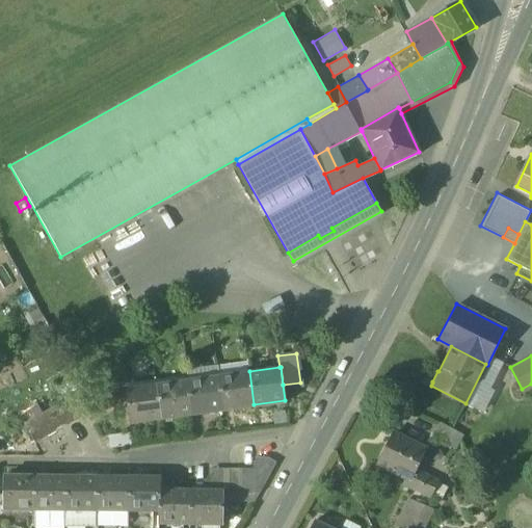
[(223,408),(254,404),(249,371),(218,375),(223,408)]
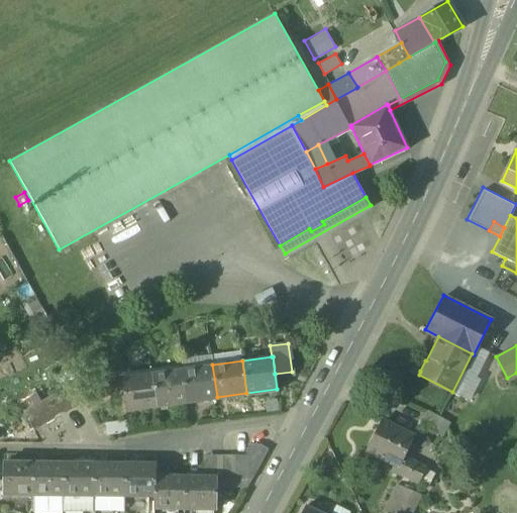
[(187,401),(217,397),(212,365),(182,370),(187,401)]
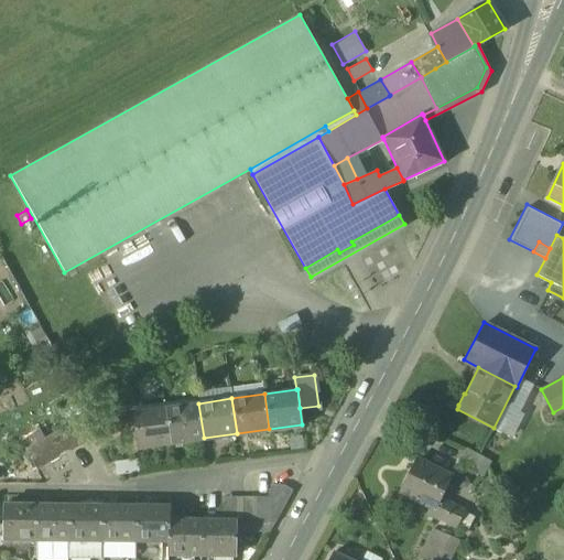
[(171,442),(204,438),(198,404),(166,408),(171,442)]
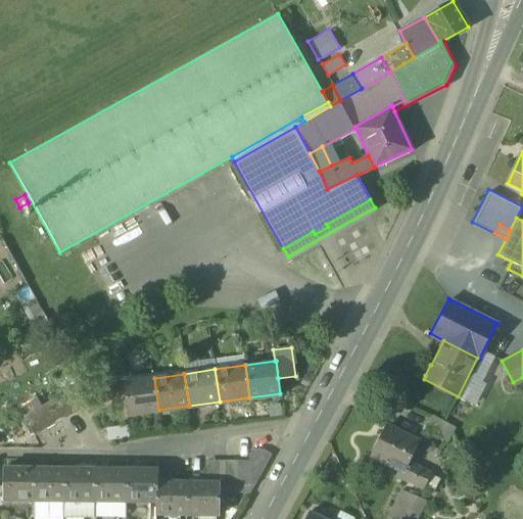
[(128,415),(158,410),(154,378),(124,382),(128,415)]
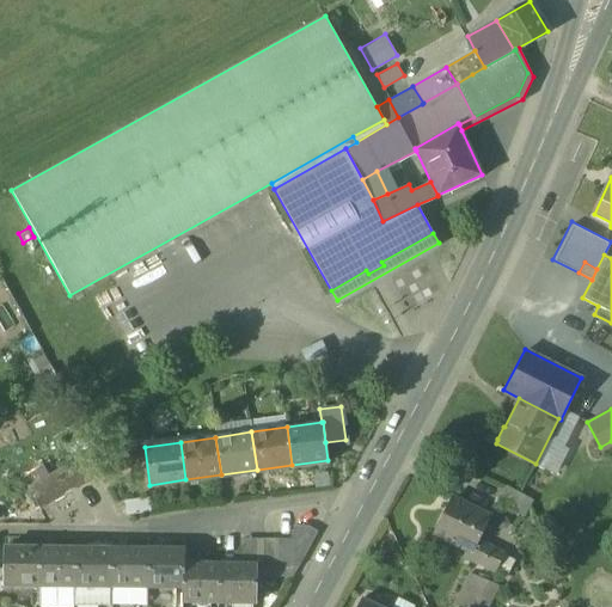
[(89,451),(77,458),(89,480),(102,473),(89,451)]
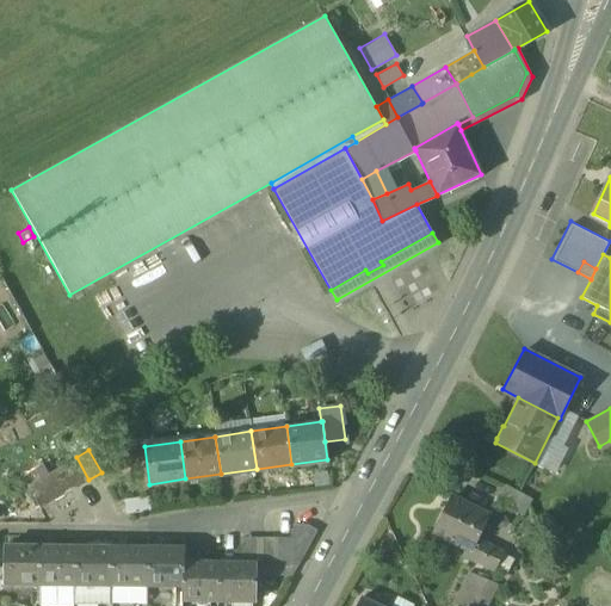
[(76,486),(88,480),(76,457),(65,464),(76,486)]
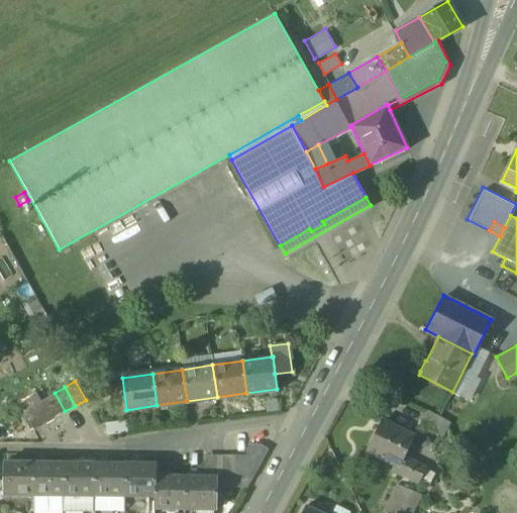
[(55,417),(65,411),(55,393),(49,396),(44,398),(55,417)]
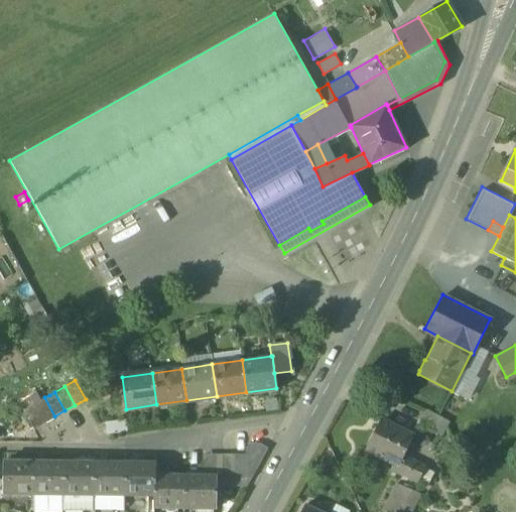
[(44,421),(54,416),(44,397),(34,403),(44,421)]
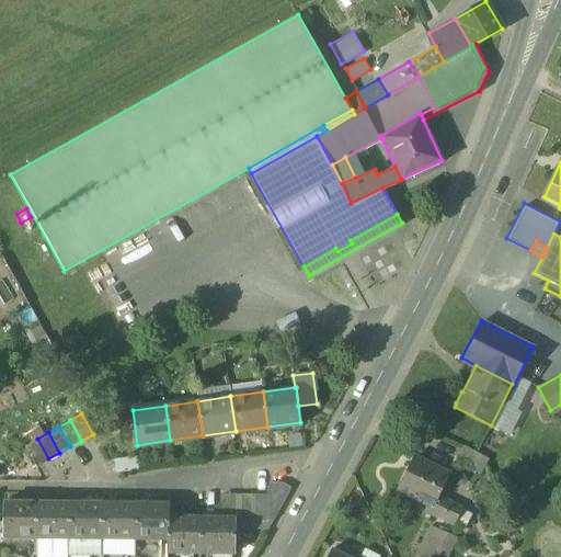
[(36,465),(48,458),(37,439),(25,445),(36,465)]
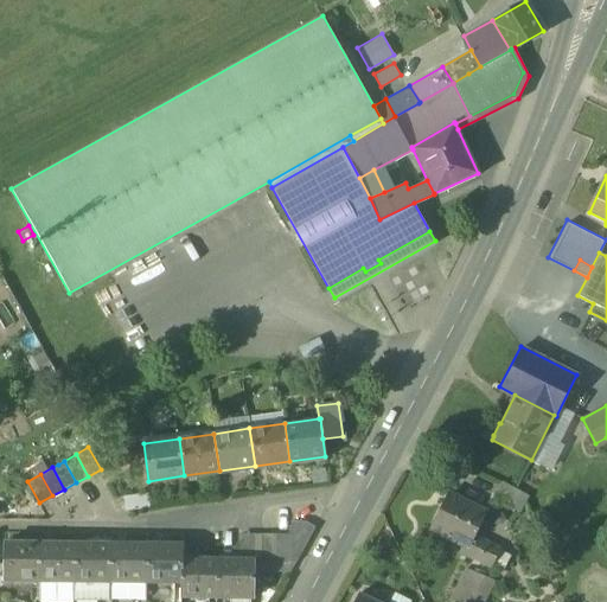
[(492,497),(519,511),(528,493),(502,479),(492,497)]
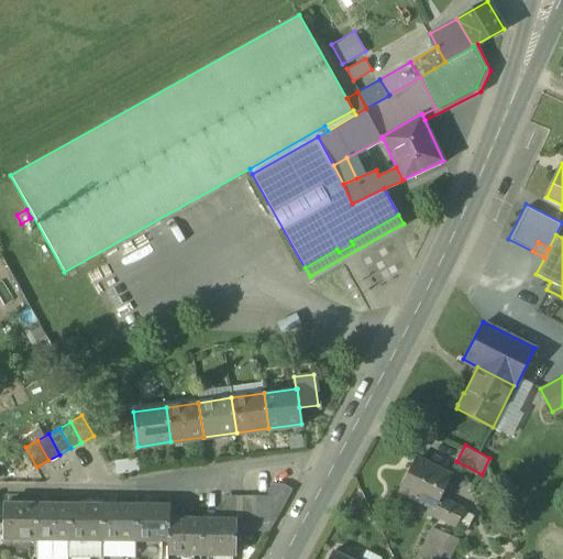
[(116,460),(118,472),(142,467),(139,455),(116,460)]
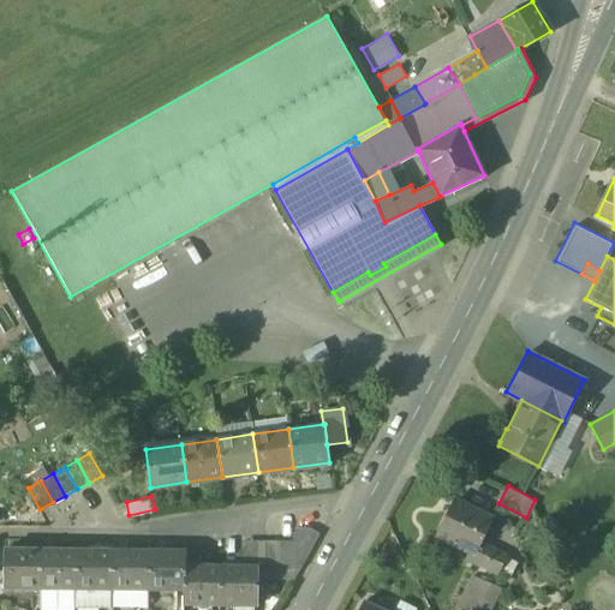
[(435,534),(469,551),(475,555),(482,542),(494,518),(453,497),(435,534)]
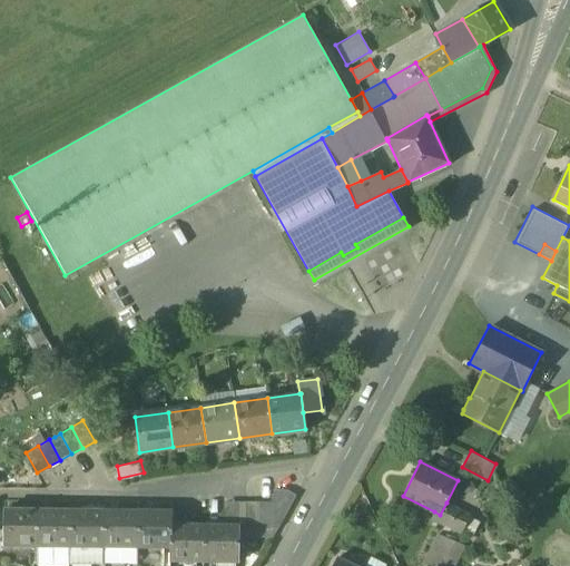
[(273,489),(273,500),(273,527),(277,527),(295,495),(287,489),(273,489)]
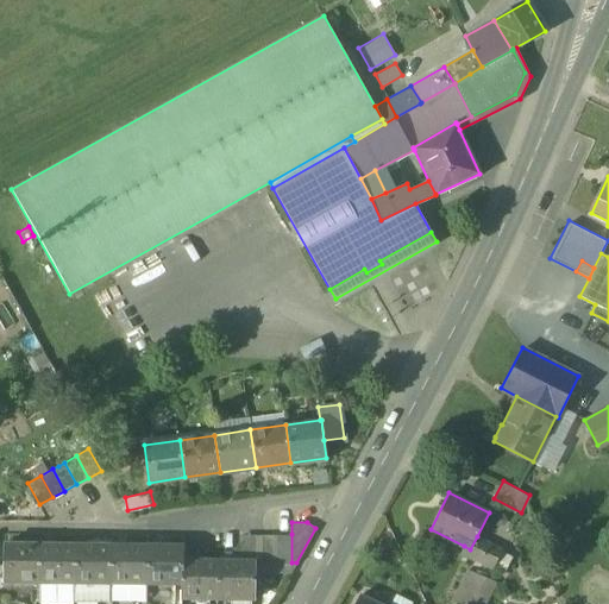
[(263,562),(263,534),(242,534),(242,560),(255,560),(255,580),(262,580),(263,562)]
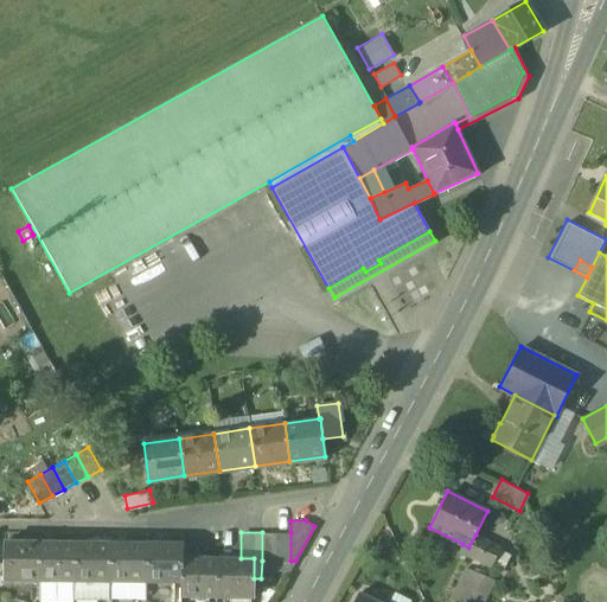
[(262,561),(276,561),(276,532),(262,532),(262,561)]
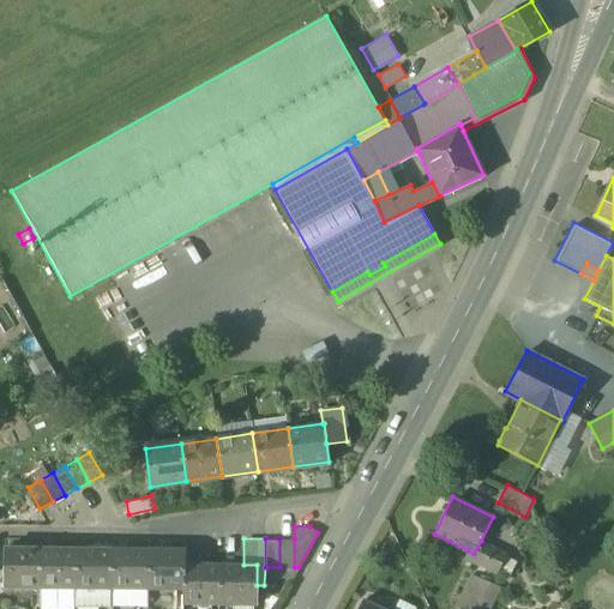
[(294,538),(280,538),(280,567),(294,567),(294,538)]
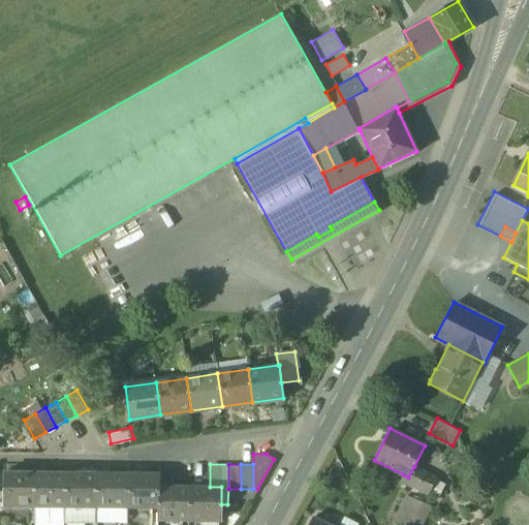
[(436,477),(414,466),(408,477),(403,474),(401,479),(429,493),(436,477)]
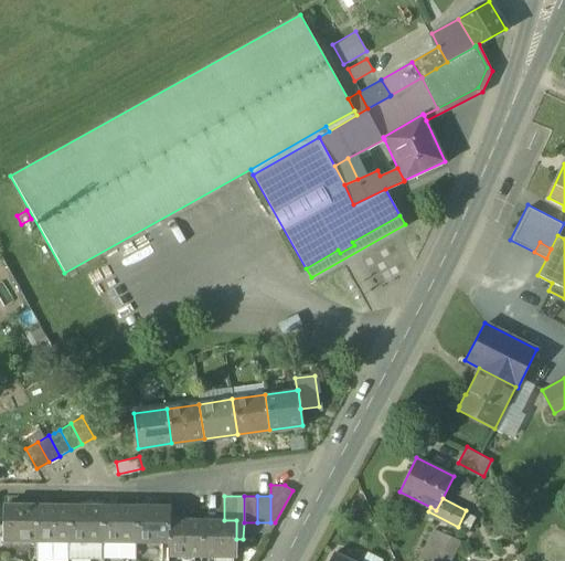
[(3,540),(36,540),(36,505),(3,505),(3,540)]
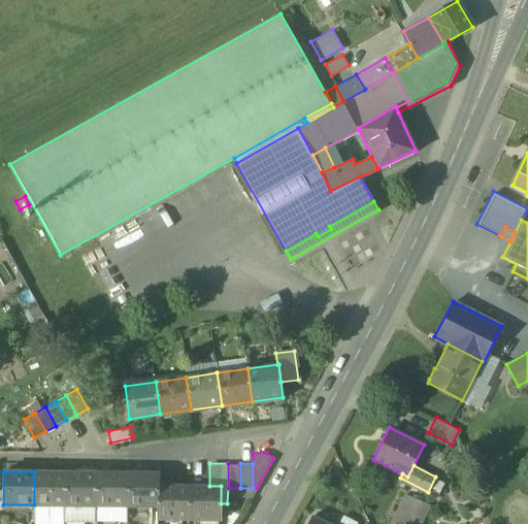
[(34,471),(34,504),(64,504),(65,504),(65,471),(34,471)]
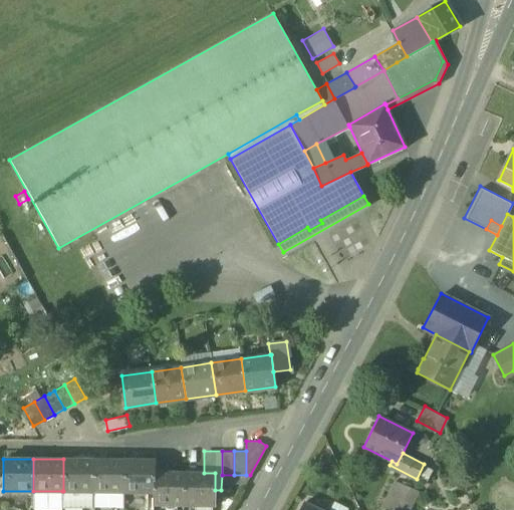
[(63,459),(63,491),(92,492),(93,492),(93,460),(63,459)]
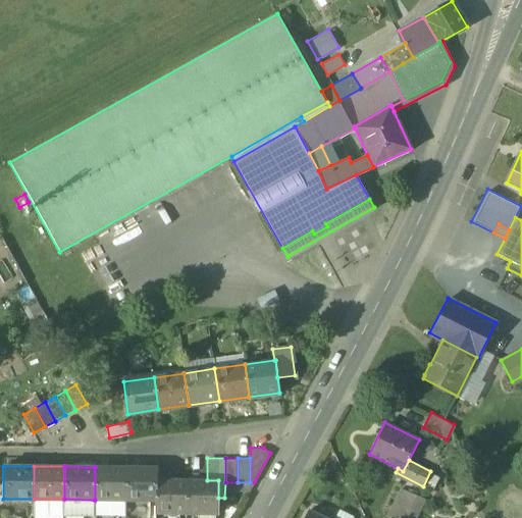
[(95,467),(95,500),(125,500),(126,467),(95,467)]
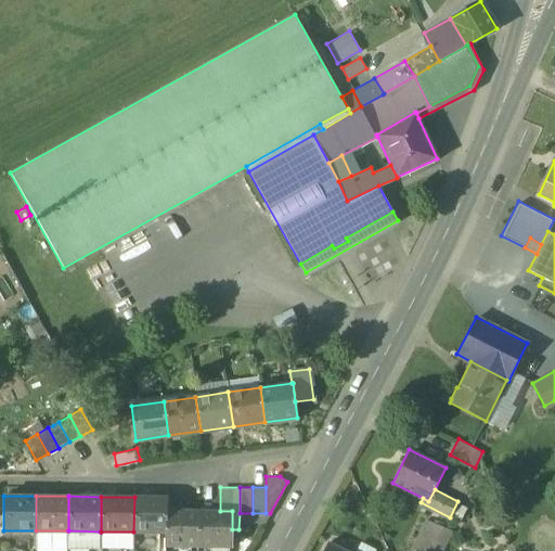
[(133,532),(166,532),(166,510),(167,497),(134,497),(133,532)]
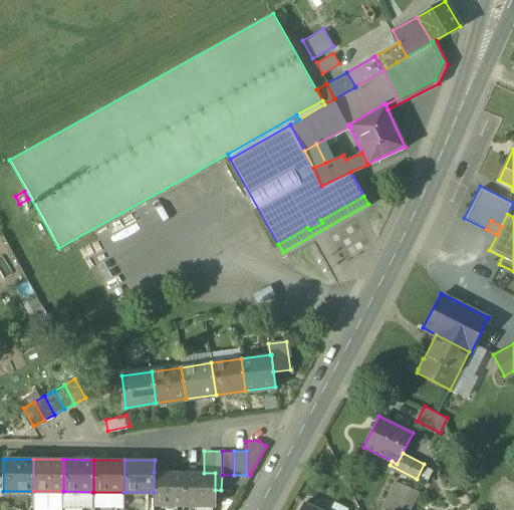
[(154,504),(184,505),(184,473),(154,472),(154,492),(154,504)]
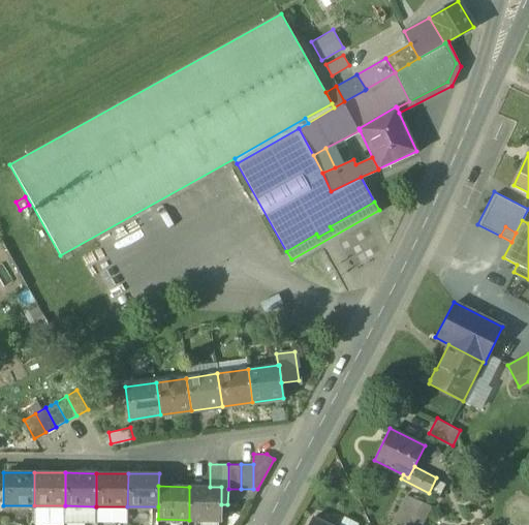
[(189,520),(200,520),(218,520),(220,520),(221,504),(221,487),(210,487),(189,487),(189,520)]
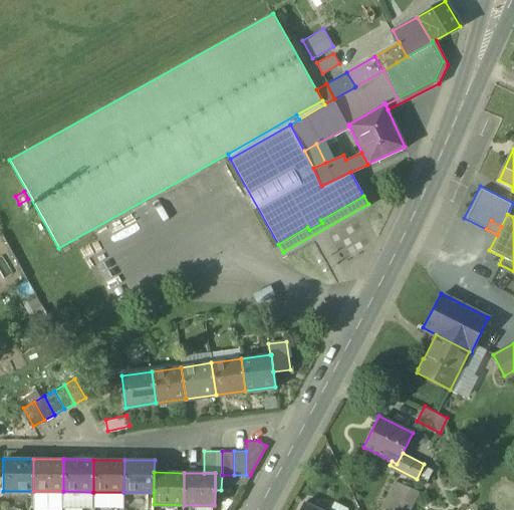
[(381,507),(387,509),(407,509),(418,491),(396,480),(381,507)]
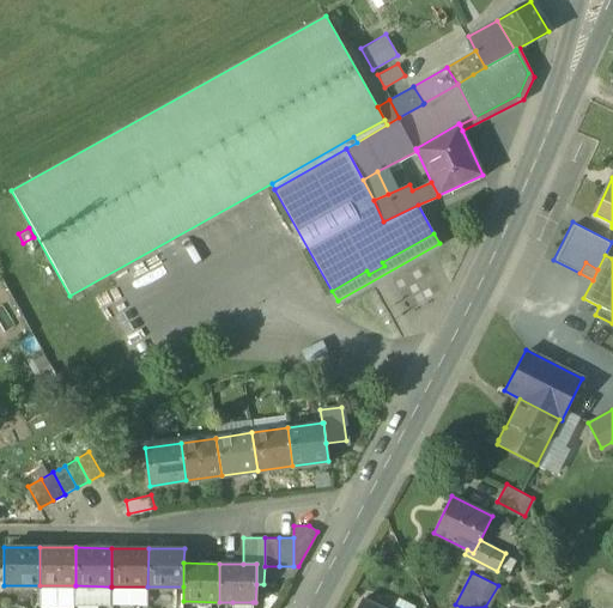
[(74,605),(74,585),(40,585),(40,605),(74,605)]
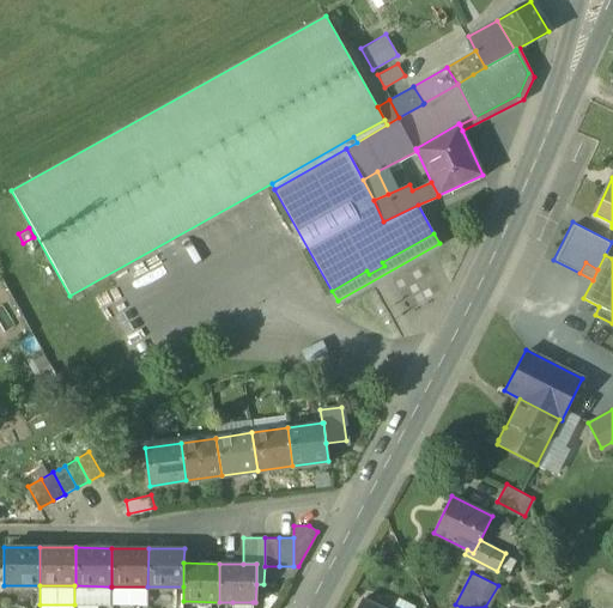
[(110,605),(110,587),(76,585),(74,585),(74,605),(110,605)]
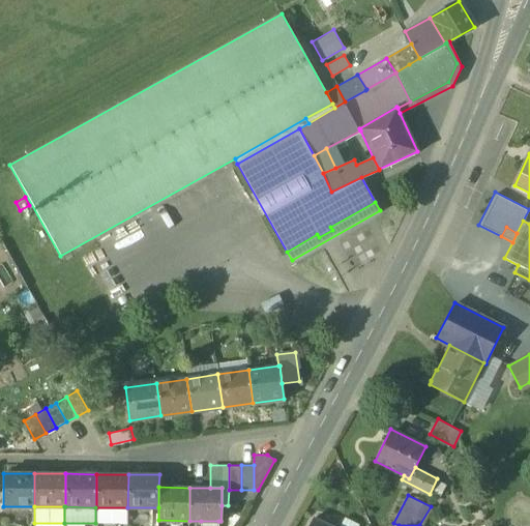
[(127,521),(127,507),(96,507),(96,521),(127,521)]
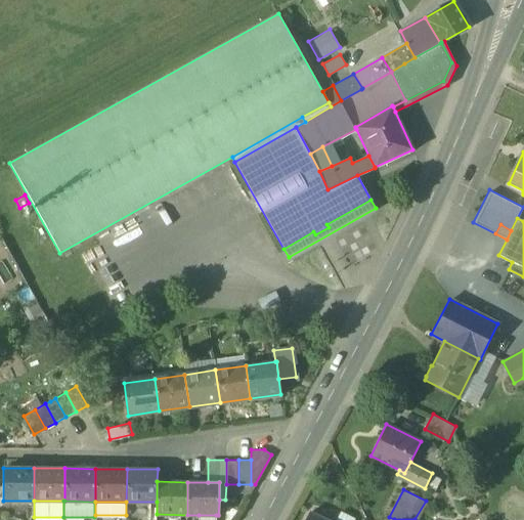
[(326,519),(309,511),(304,519),(326,519)]
